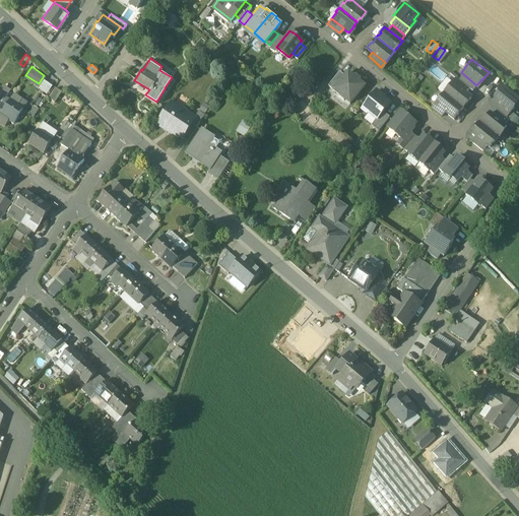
[(338,69),(330,79),(327,83),(333,88),(345,74),(344,74),(338,69)]
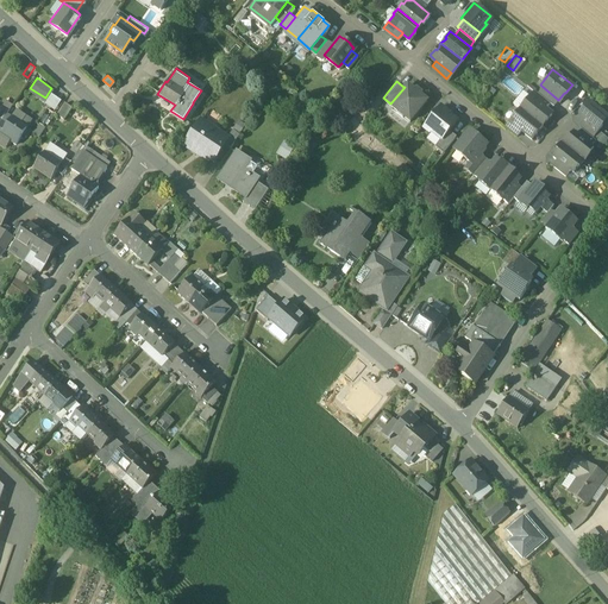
[(405,87),(390,104),(396,108),(397,108),(402,113),(409,118),(425,98),(419,93),(420,90),(415,86),(413,88),(411,86),(407,82),(403,87),(405,87)]
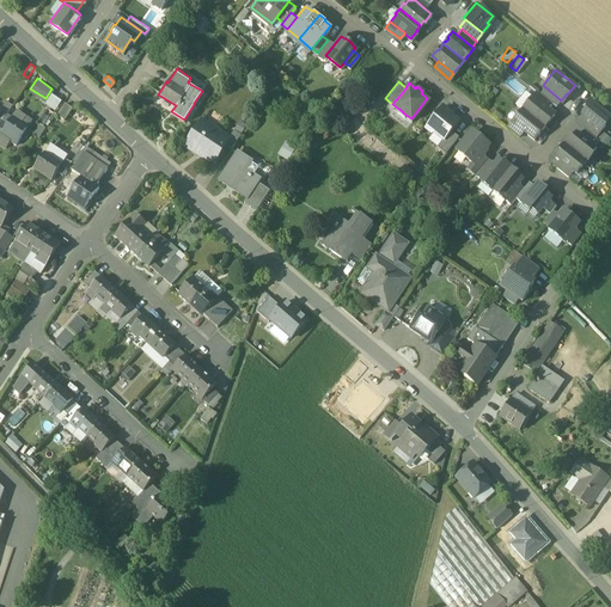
[(560,99),(544,86),(539,92),(548,98),(555,104),(560,99)]
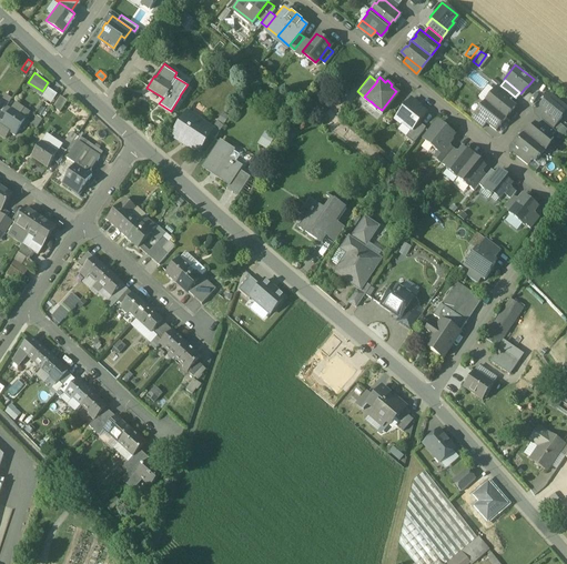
[(500,86),(498,83),(494,89),(504,97),(508,91),(500,86)]
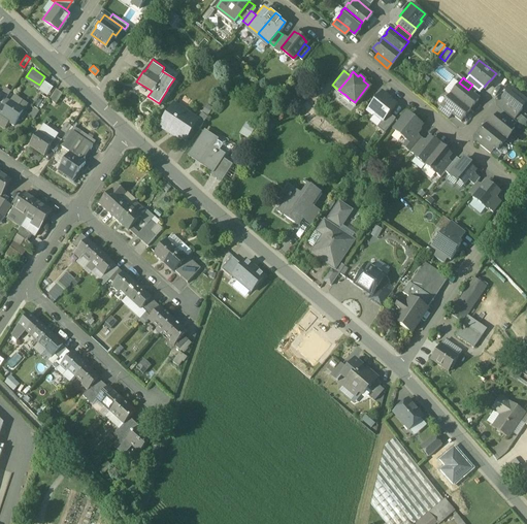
[(459,83),(450,93),(468,107),(470,106),(469,104),(471,102),(472,103),(478,97),(468,90),(459,83)]
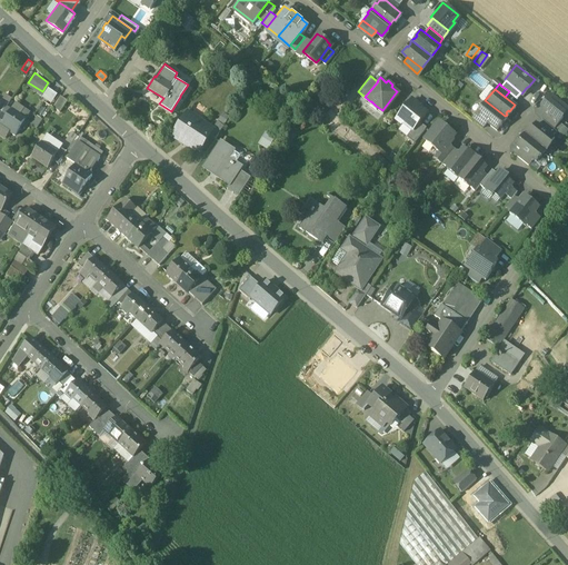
[(566,107),(549,92),(541,102),(541,109),(546,112),(557,121),(561,115),(561,112),(566,107)]
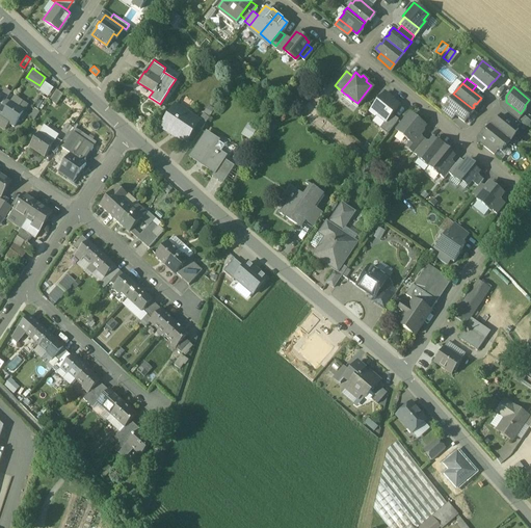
[(55,87),(49,98),(55,102),(62,91),(55,87)]
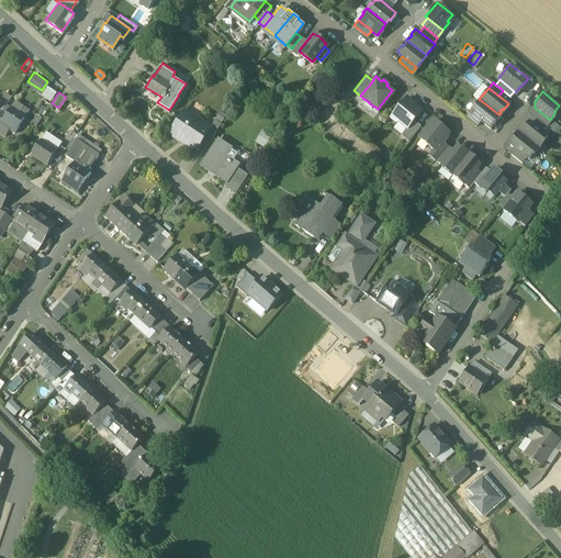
[(406,96),(393,112),(397,115),(397,119),(406,125),(406,126),(413,118),(421,109),(413,102),(413,101),(406,96)]
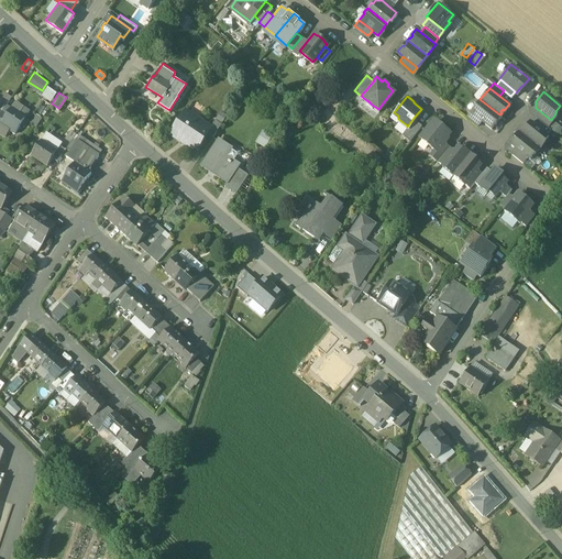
[(499,114),(480,99),(471,110),(481,119),(482,119),(491,127),(496,120),(494,119),(496,117),(498,117),(499,114)]
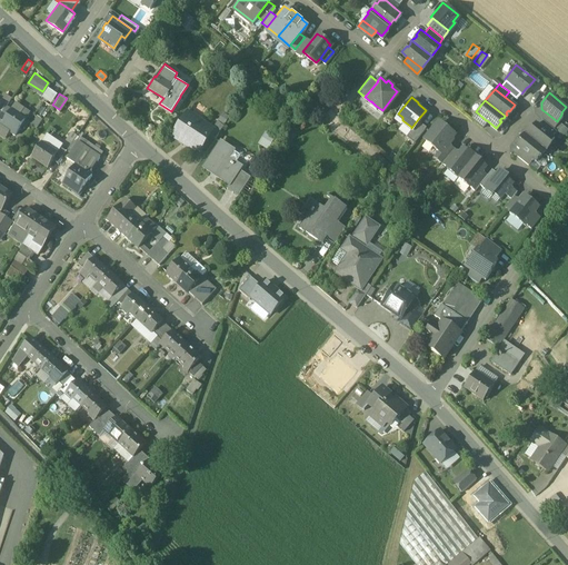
[(21,106),(15,101),(7,114),(0,122),(15,132),(25,117),(17,112),(21,106)]
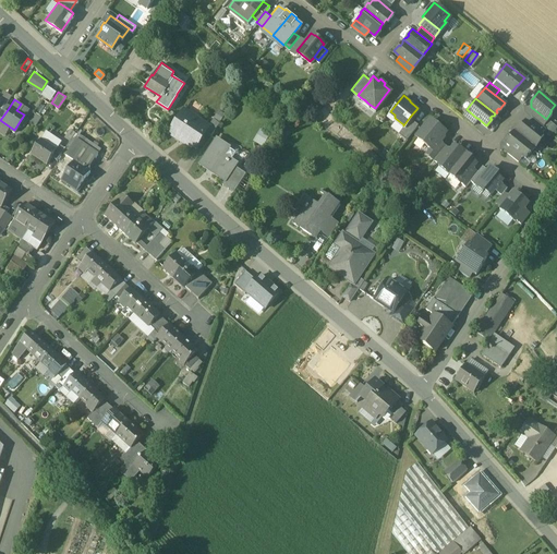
[(207,123),(184,108),(169,131),(178,136),(179,135),(194,145),(205,130),(208,124),(207,123)]
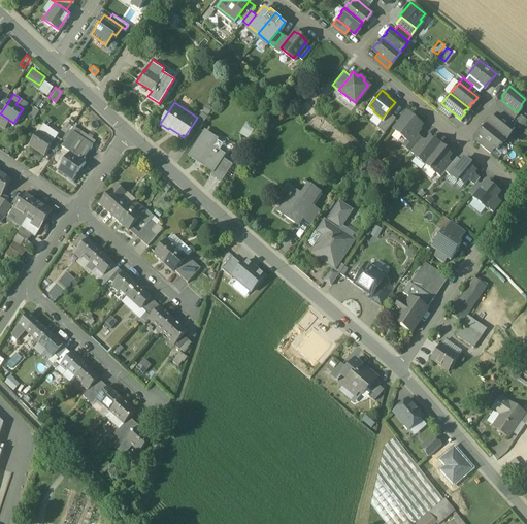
[(451,111),(441,103),(437,108),(448,117),(451,111)]
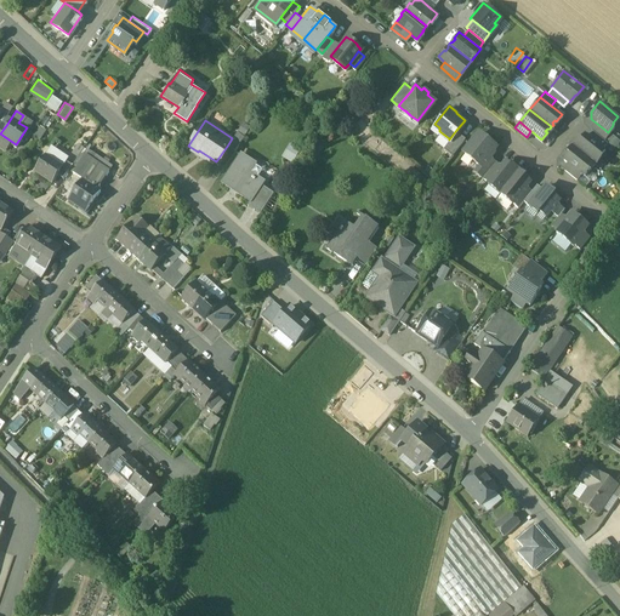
[(608,132),(596,123),(592,129),(592,130),(603,138),(608,132)]
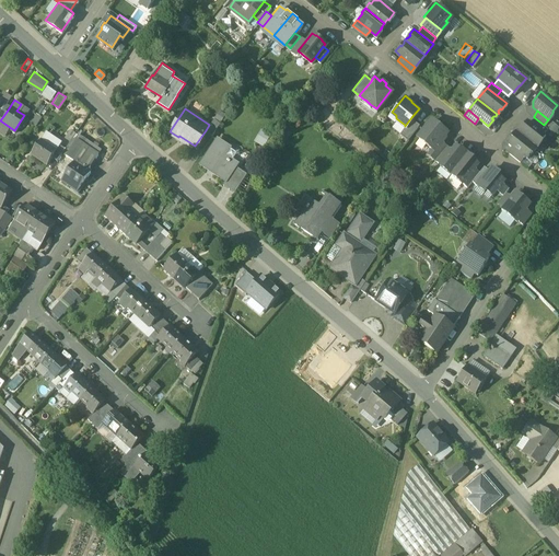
[(41,115),(36,112),(30,120),(35,124),(41,115)]
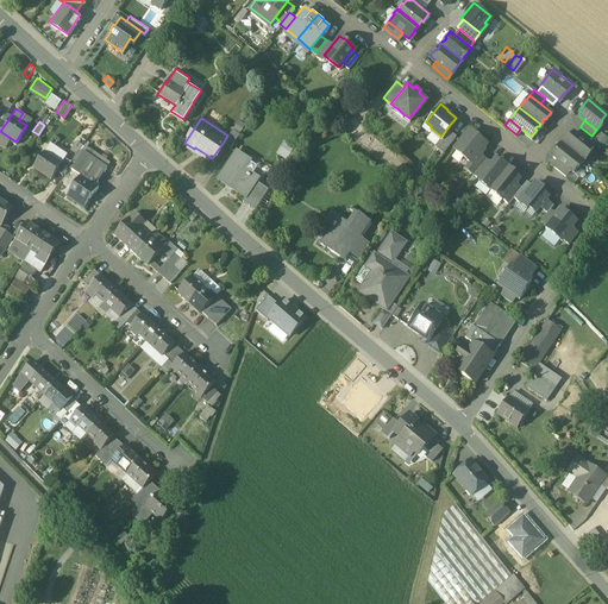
[(232,127),(226,134),(227,136),(224,142),(230,145),(238,131),(232,127)]
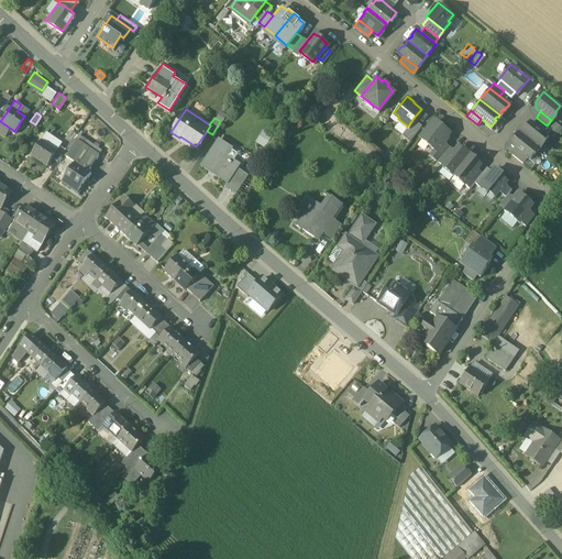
[(414,118),(407,127),(407,125),(401,133),(408,139),(421,123),(414,118)]
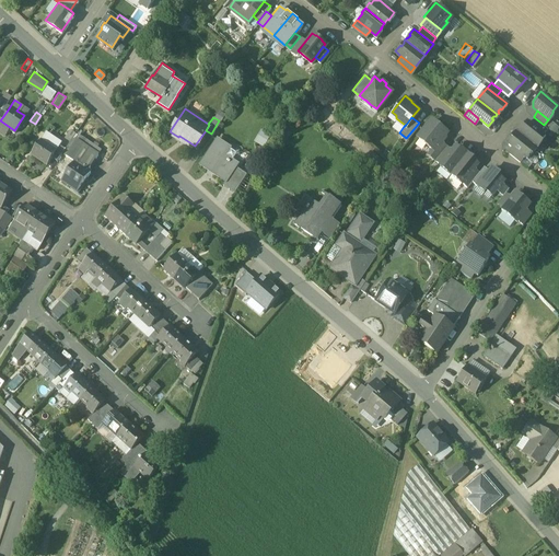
[(544,125),(534,117),(531,122),(543,132),(547,127),(544,125)]
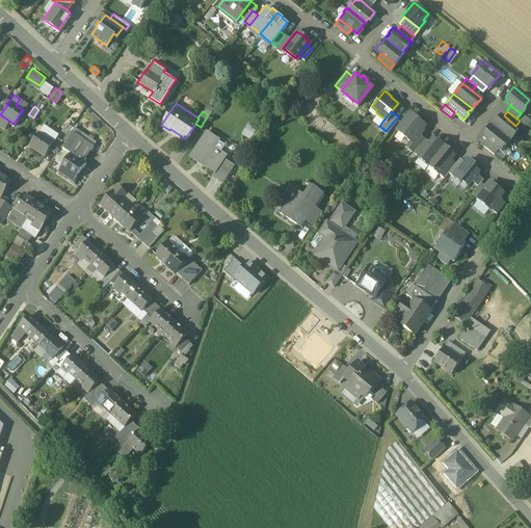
[(409,112),(396,129),(409,139),(410,140),(417,132),(424,124),(409,112)]
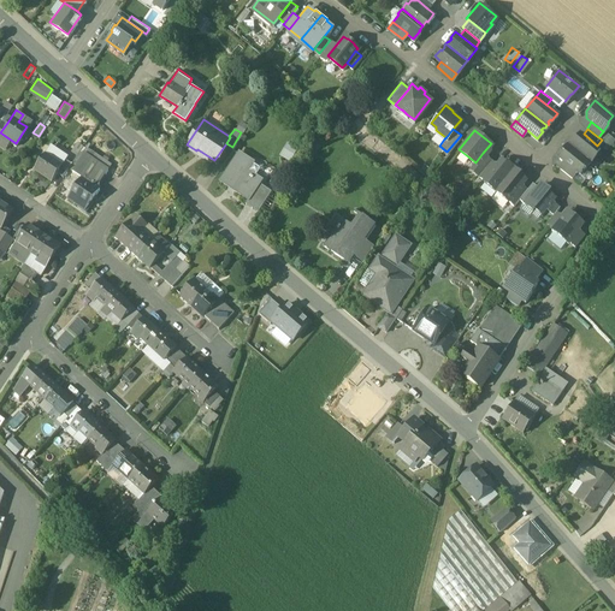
[(584,134),(579,130),(574,136),(573,136),(568,142),(590,161),(596,154),(595,153),(599,147),(584,134)]
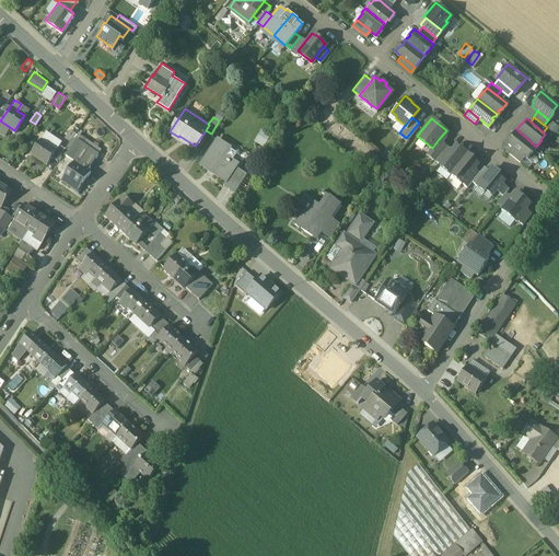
[(557,126),(550,120),(546,126),(554,131),(557,126)]
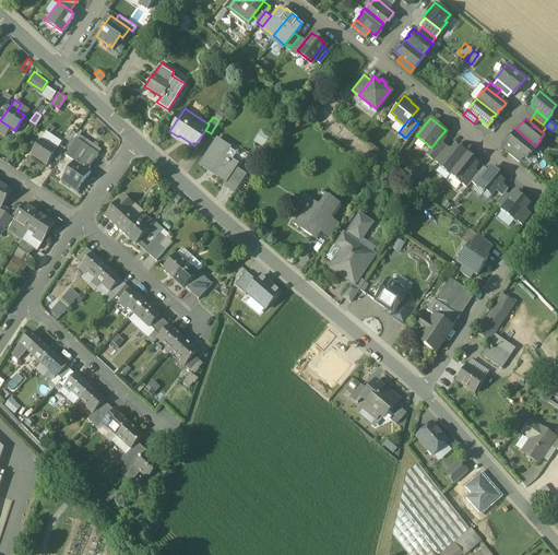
[(69,127),(63,136),(69,139),(74,131),(69,127)]
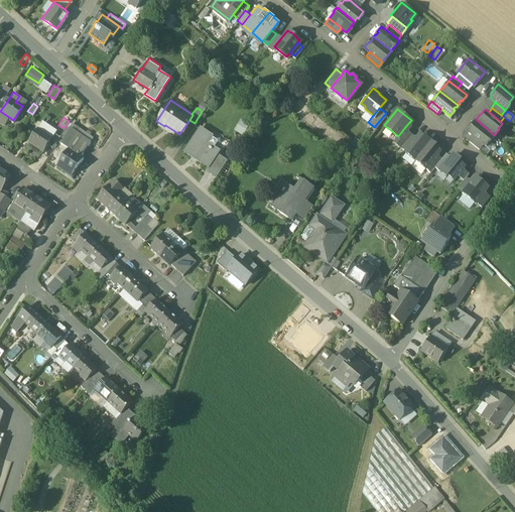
[(494,135),(476,119),(471,125),(472,126),(468,130),(472,133),(483,143),(485,144),(489,140),(490,140),(494,135)]
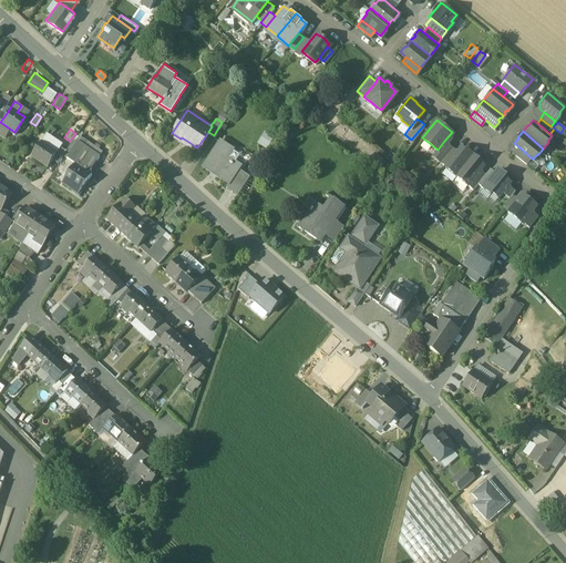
[(61,143),(53,136),(51,140),(43,134),(39,142),(47,146),(48,144),(55,150),(59,144),(60,145),(61,143)]
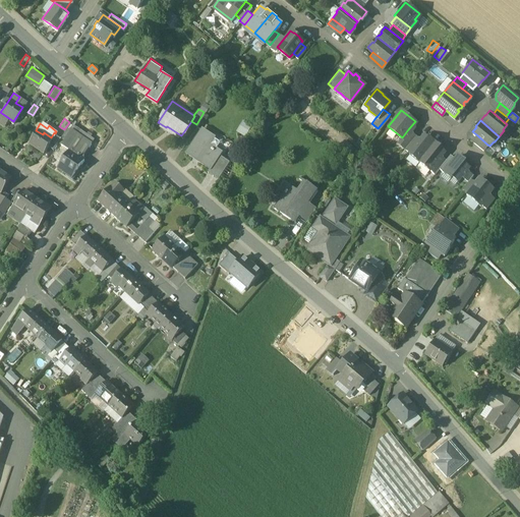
[(71,127),(91,141),(94,137),(73,123),(71,127)]
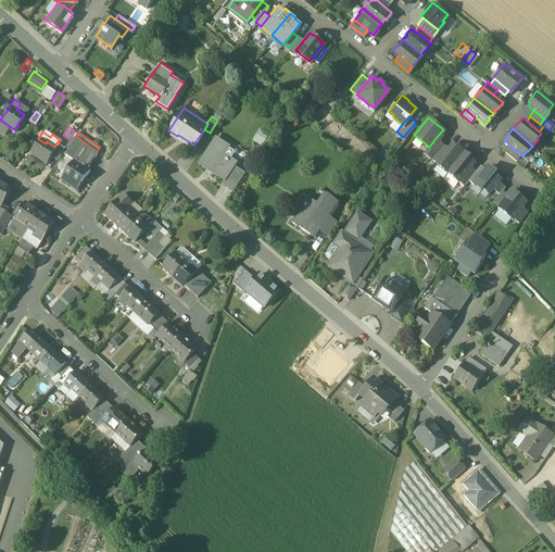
[(97,151),(76,136),(64,152),(73,158),(86,166),(97,151)]
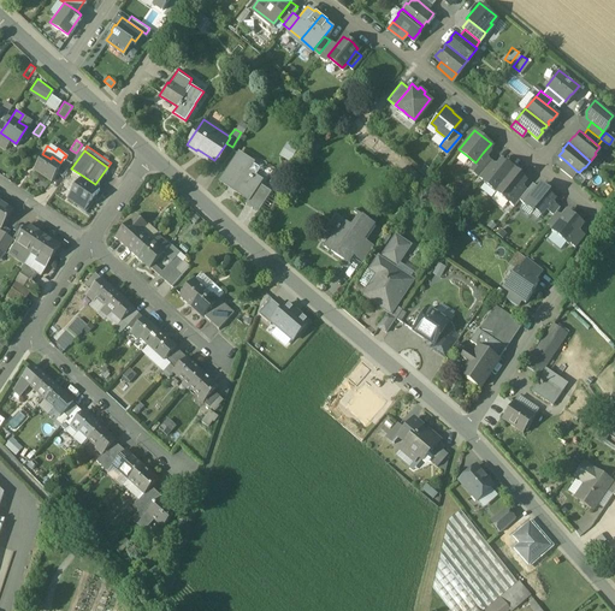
[(249,158),(238,150),(219,178),(248,197),(259,181),(260,179),(243,168),(249,158)]
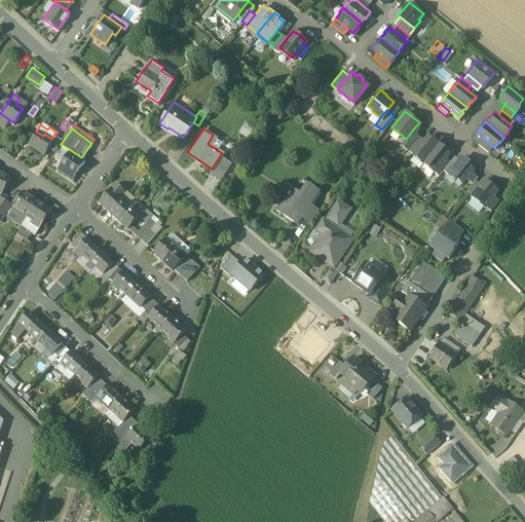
[(412,131),(406,139),(405,138),(401,144),(408,149),(419,136),(412,131)]
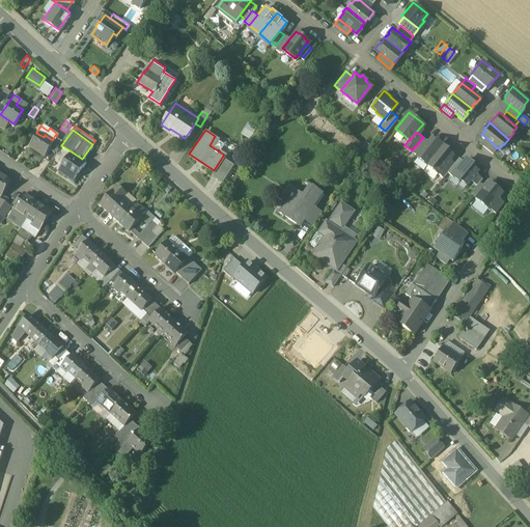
[(44,137),(36,133),(29,143),(44,154),(48,147),(53,140),(52,140),(45,135),(44,137)]
